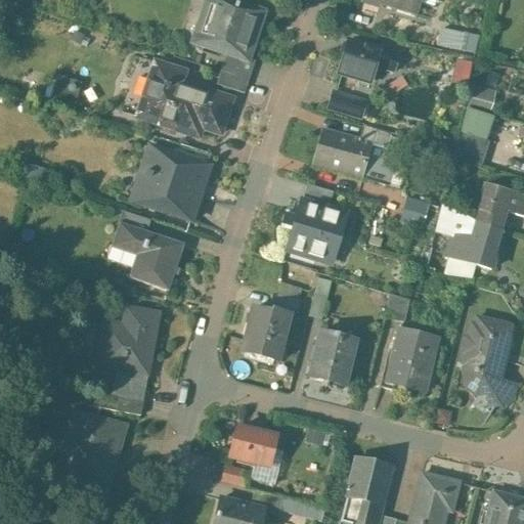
[(231,3),(222,0),(209,0),(204,18),(215,22),(206,49),(249,62),(264,12),(231,3)]
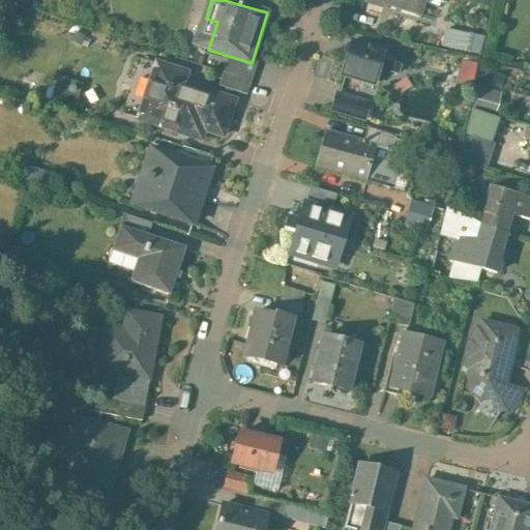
[(375,0),(385,2),(384,6),(424,17),(429,0),(375,0)]
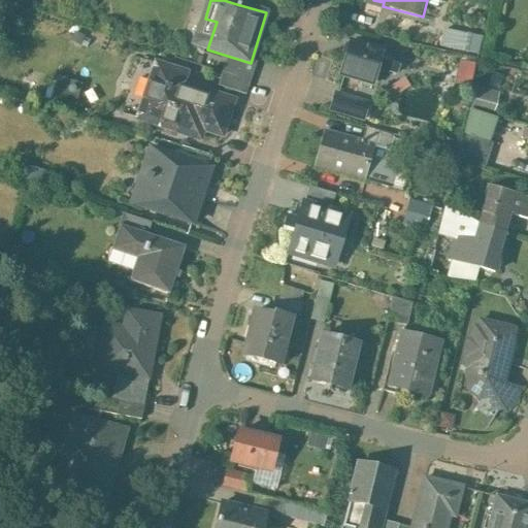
[(469,36),(443,31),(439,46),(465,53),(465,55),(476,58),(482,37),(469,35),(469,36)]
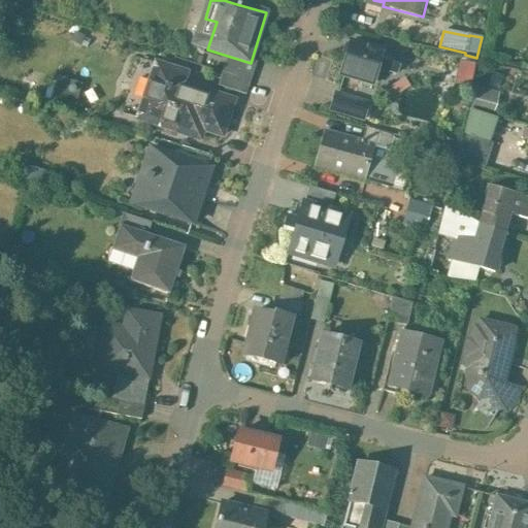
[(401,60),(353,43),(352,46),(345,46),(343,54),(348,58),(342,73),(372,84),(377,69),(396,75),(401,60)]
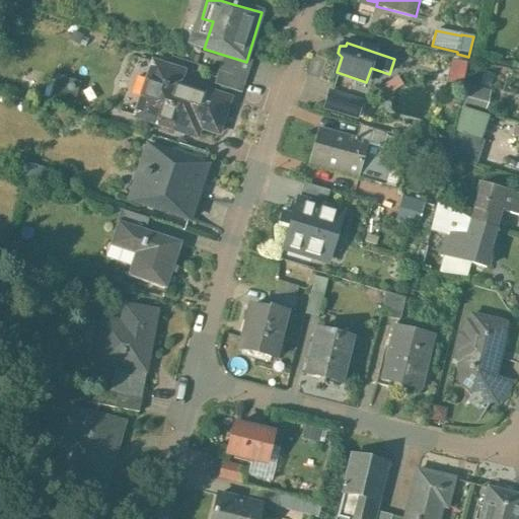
[(247,69),(222,60),(218,72),(244,80),(247,69)]
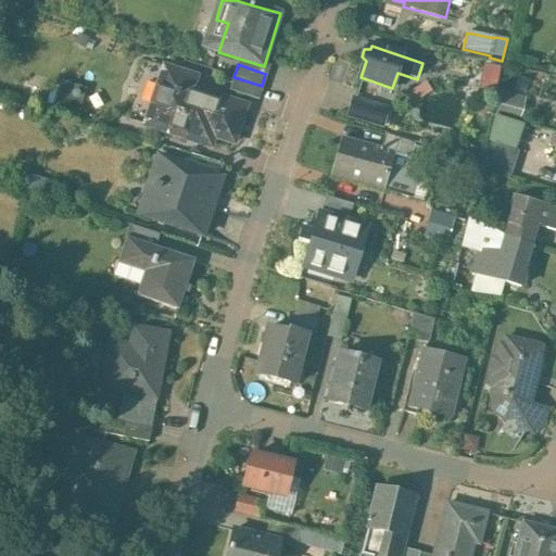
[(196,78),(164,67),(144,125),(210,148),(213,137),(234,143),(245,106),(191,89),(196,78)]
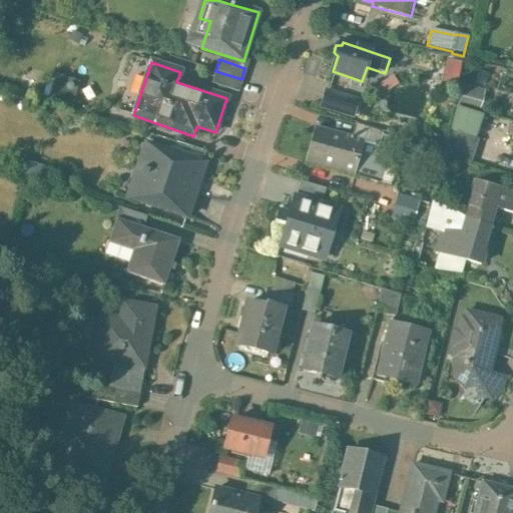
[(241,79),(215,71),(211,83),(236,92),(241,79)]
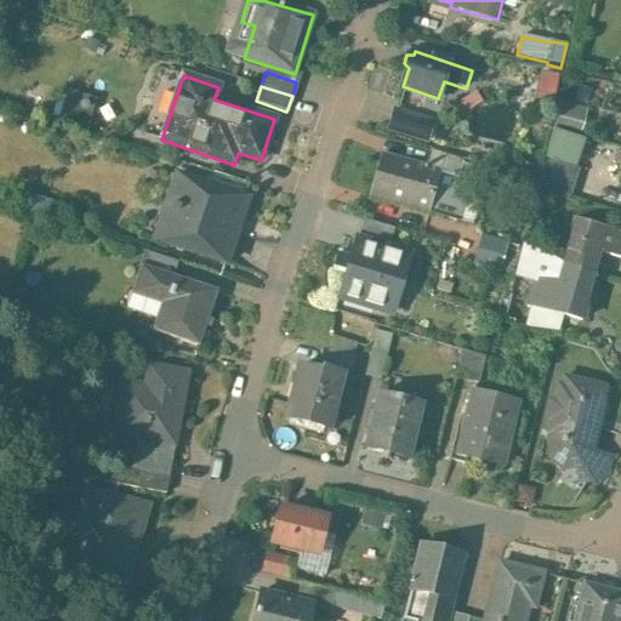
[(95,102),(67,92),(58,121),(85,130),(95,102)]
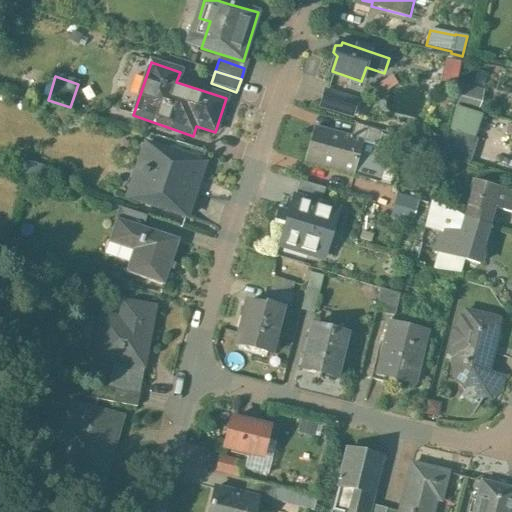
[(460,82),(458,97),(476,100),(478,85),(460,82)]
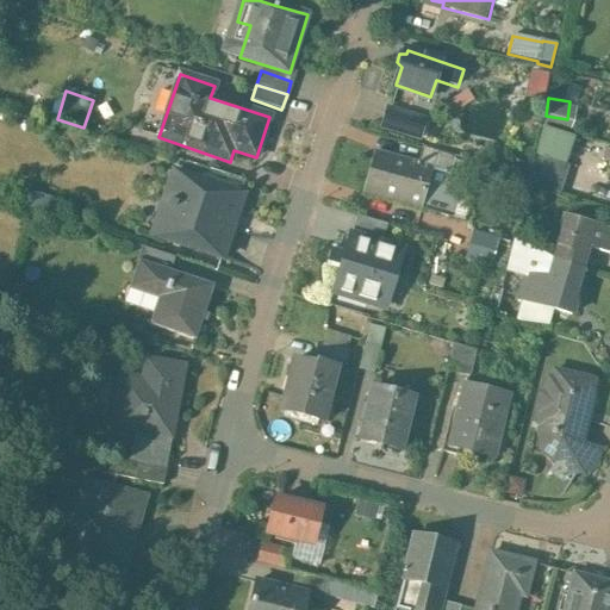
[(427,120),(388,109),(383,128),(421,139),(427,120)]
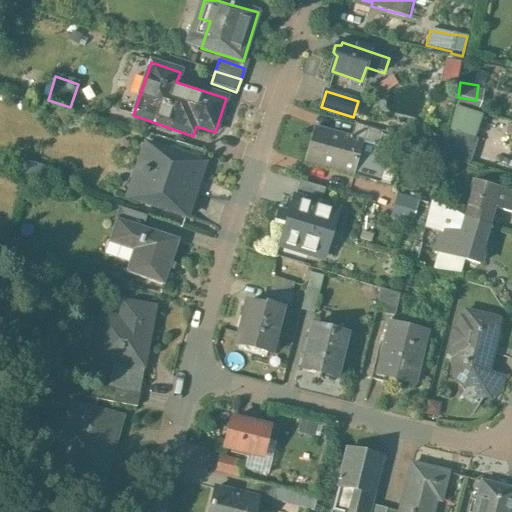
[(383,134),(355,125),(351,137),(362,140),(361,142),(374,147),(379,148),(383,134)]
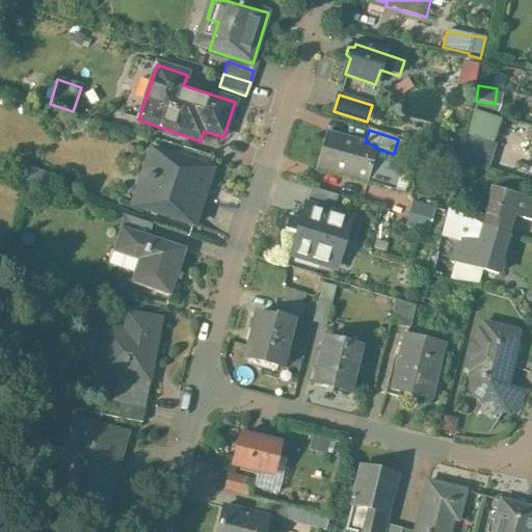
[(365,142),(327,133),(318,170),(380,186),(384,169),(389,153),(375,148),(376,145),(365,142)]
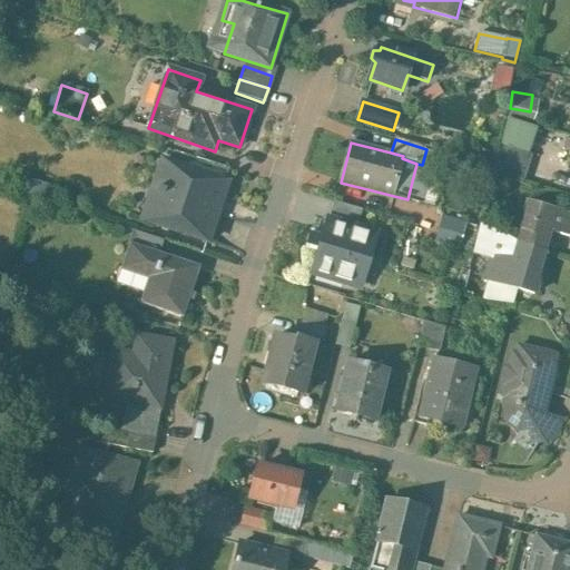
[(531,155),(500,145),(494,173),(522,182),(531,155)]
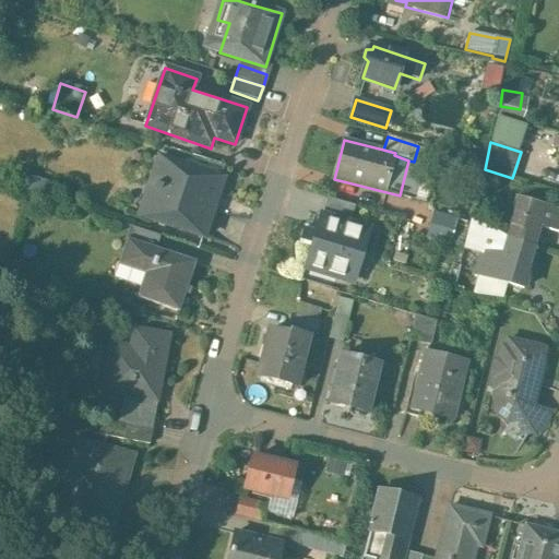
[(221,180),(162,161),(152,191),(162,194),(153,221),(205,238),(214,212),(211,211),(221,180)]
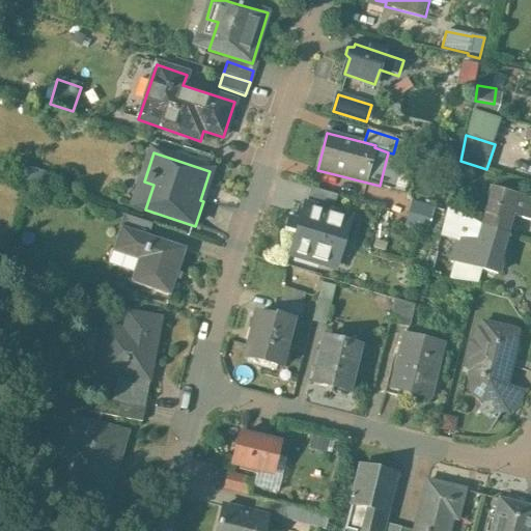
[(396,172),(384,169),(380,186),(392,189),(396,172)]
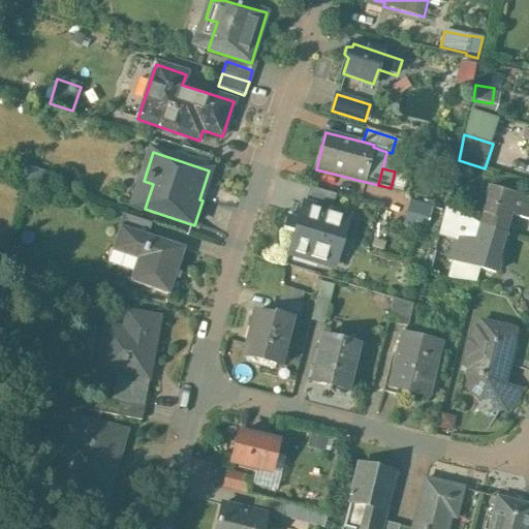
[(336,195),(312,188),(308,201),(333,208),(336,195)]
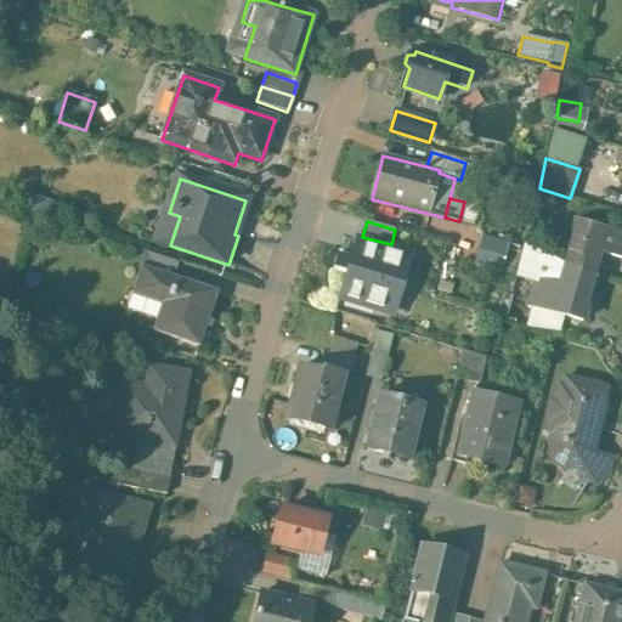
[(621,232),(580,221),(567,267),(595,275),(601,253),(621,258),(621,232)]
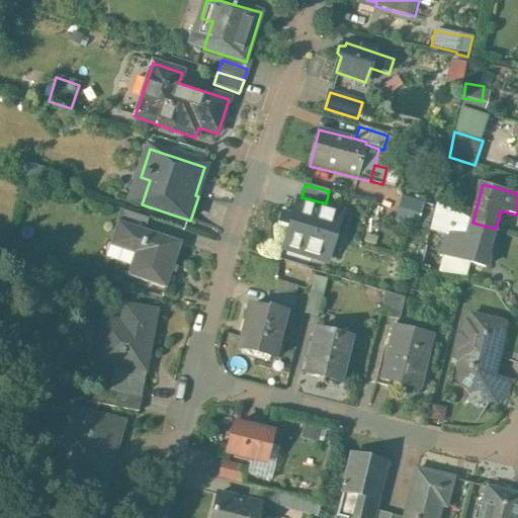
[(422,204),(402,199),(396,222),(416,227),(422,204)]
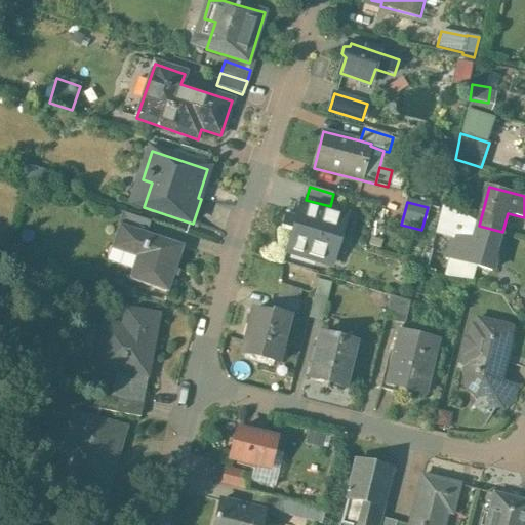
[(349,217),(303,204),(294,231),(293,231),(287,254),(329,266),(337,236),(342,237),(349,217)]
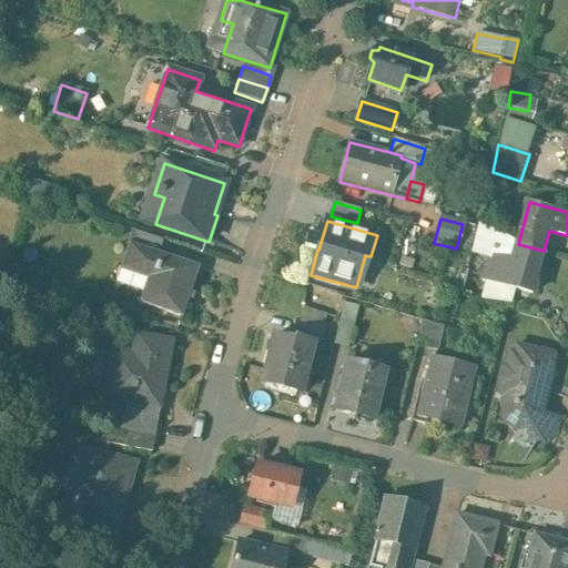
[(518,244),(479,222),(463,287),(478,292),(483,279),(488,257),(511,264),(518,244)]
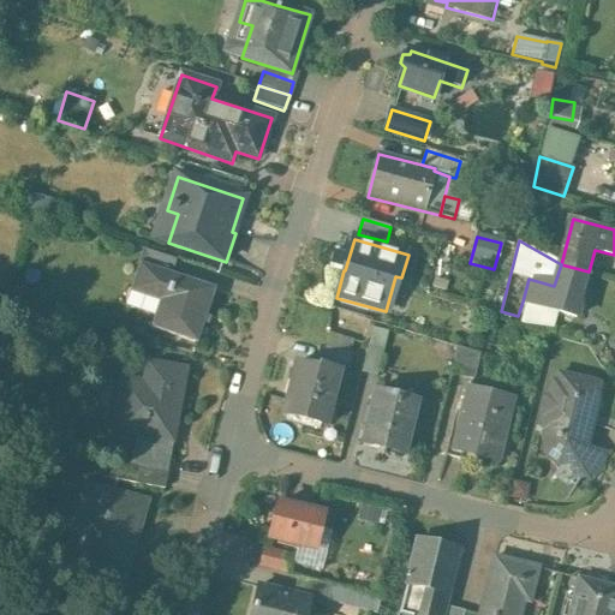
[(177,260),(143,249),(138,263),(172,274),(177,260)]
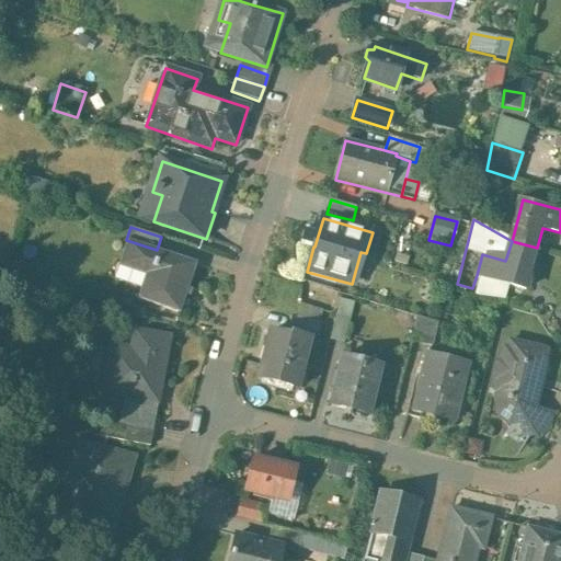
[(157,250),(126,240),(124,250),(118,265),(139,272),(139,273),(146,275),(138,299),(180,313),(189,287),(185,286),(193,264),(196,265),(196,263),(157,250)]
